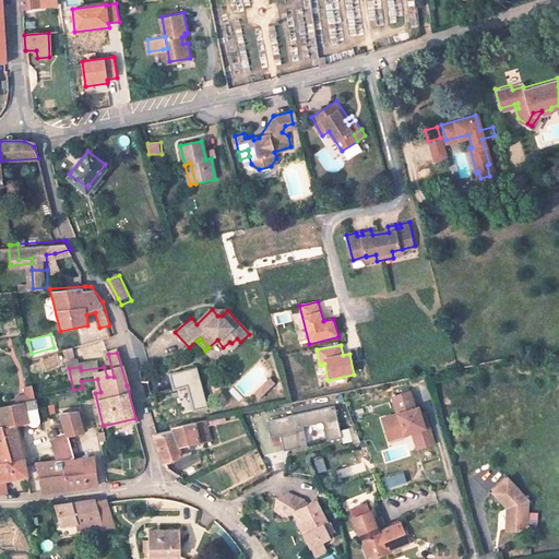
[(174,390),(188,387),(194,411),(207,407),(197,368),(170,375),(174,390)]
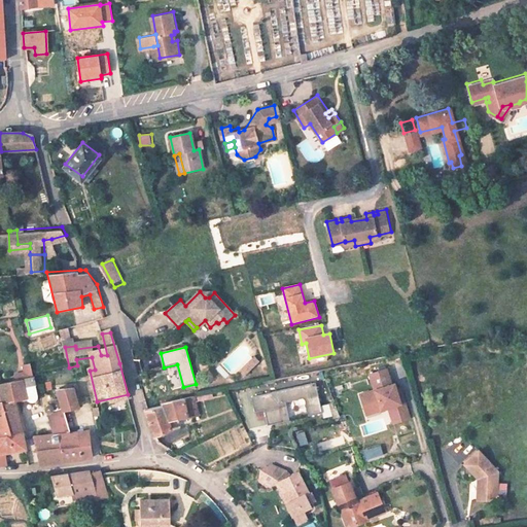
[(245,376),(261,360),(256,356),(241,371),(245,376)]
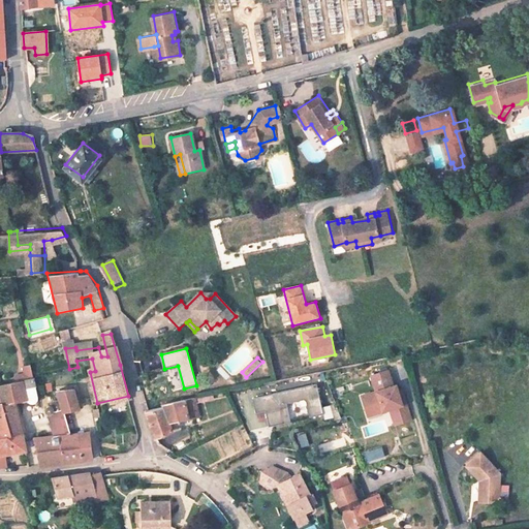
[(32,366),(14,371),(18,381),(35,376),(32,366)]
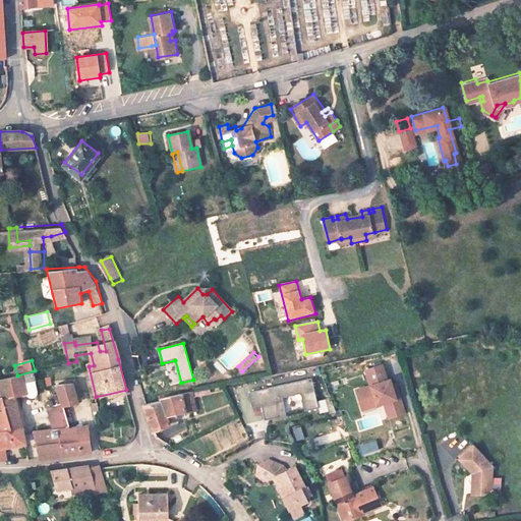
[(373,401),(377,403),(386,400),(390,416),(406,411),(400,391),(396,393),(393,383),(391,377),(388,378),(384,361),(366,366),(371,383),(357,387),(361,402),(373,399),(373,401)]
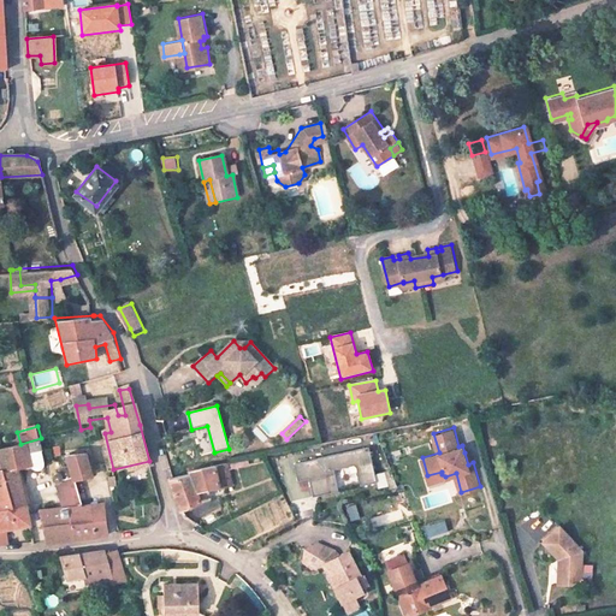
[(49,466),(45,443),(3,452),(15,513),(29,509),(27,497),(29,497),(24,472),(49,466)]
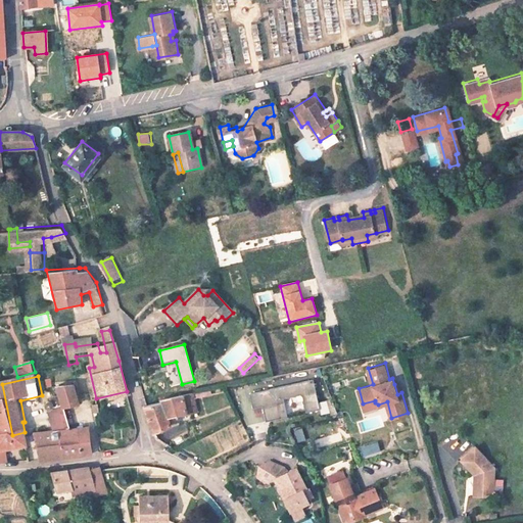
[(319,402),(314,379),(264,390),(267,405),(266,405),(266,407),(267,407),(268,413),(267,413),(268,417),(272,416),(272,415),(283,413),(283,414),(286,413),(286,412),(285,412),(283,402),(284,402),(283,397),(289,396),(289,395),(296,393),(297,395),(302,394),(303,395),(304,396),(305,396),(305,399),(304,399),(305,407),(306,406),(307,409),(306,410),(306,413),(321,410),(319,402)]
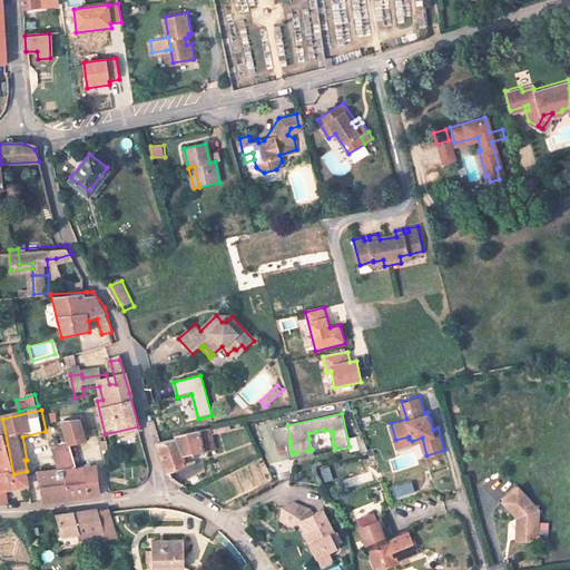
[(87,435),(82,416),(68,420),(69,426),(75,446),(88,442),(87,435)]
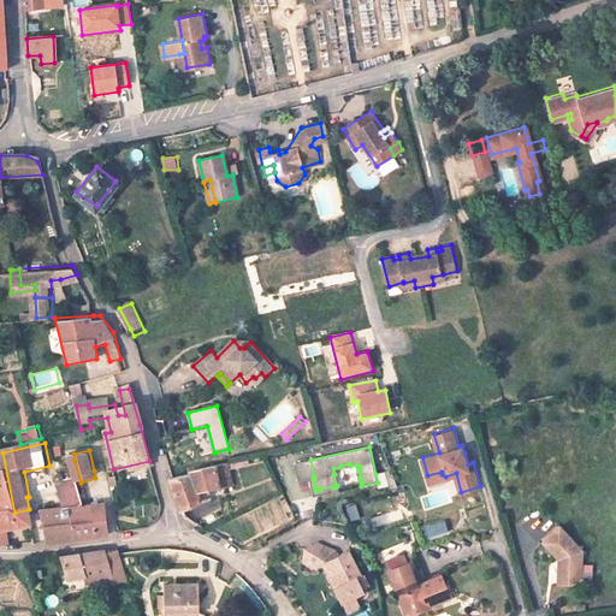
[(0,515),(15,513),(3,452),(0,452),(0,515)]
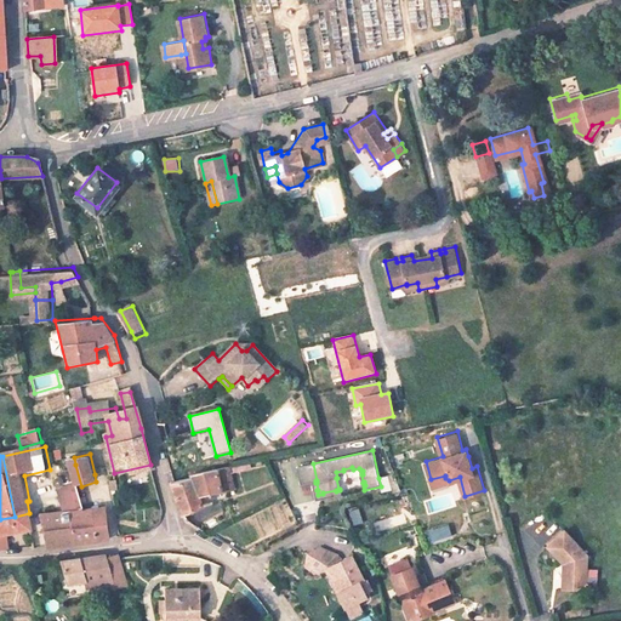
[(317,480),(313,463),(300,466),(300,465),(297,466),(297,467),(301,485),(303,484),(302,483),(315,480),(317,480)]
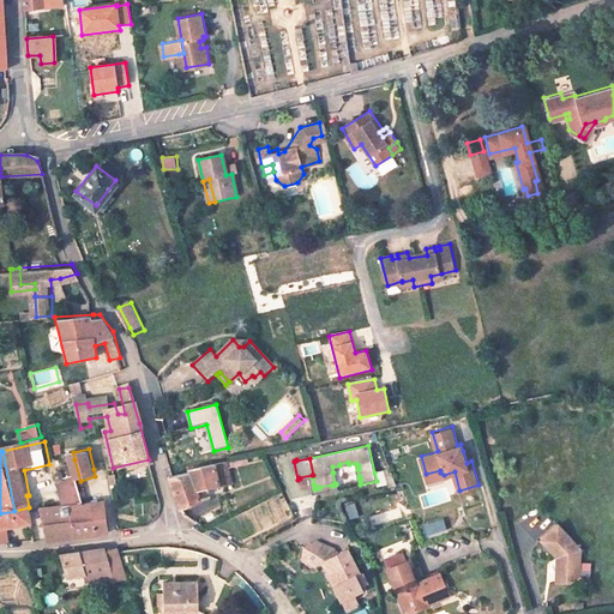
[(89,510),(80,481),(74,459),(65,461),(67,476),(53,480),(60,515),(76,512),(89,510)]
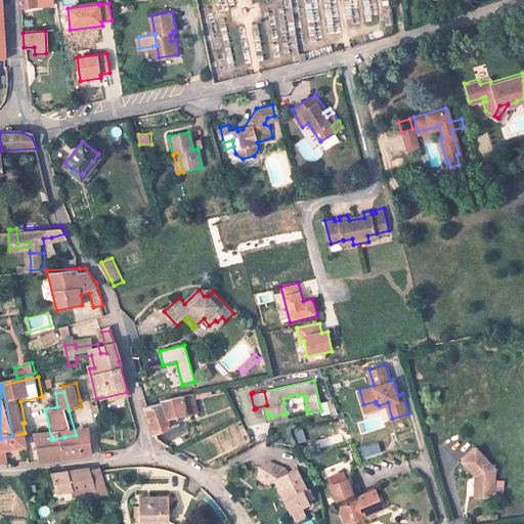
[(197,412),(192,396),(148,405),(145,406),(150,424),(154,432),(174,427),(172,419),(197,412)]
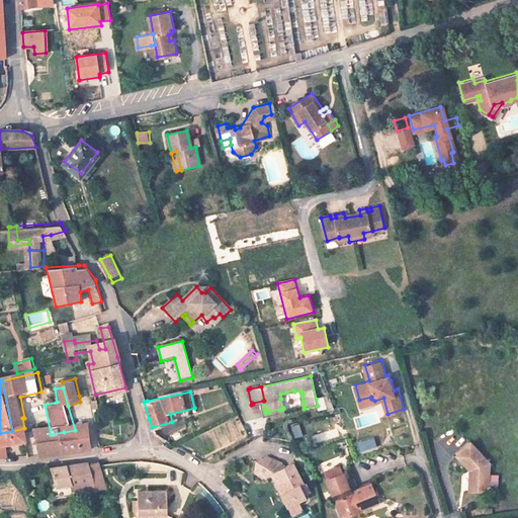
[(316,399),(318,406),(319,411),(327,409),(329,412),(335,410),(329,396),(316,399)]
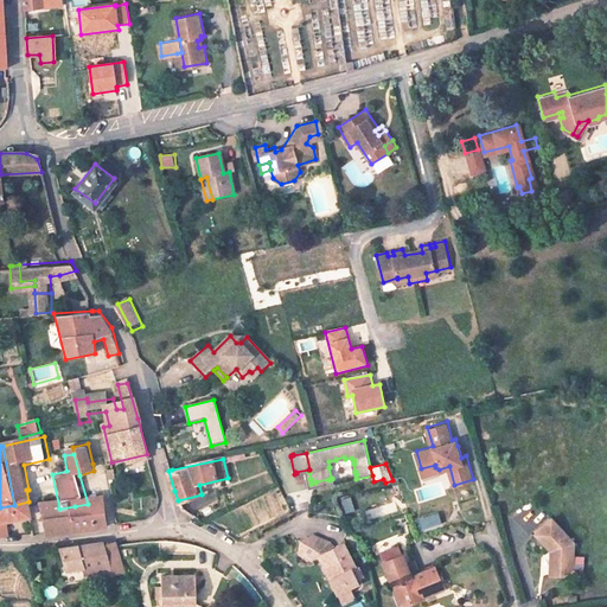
[(435,465),(421,468),(423,474),(439,470),(435,467),(435,465)]
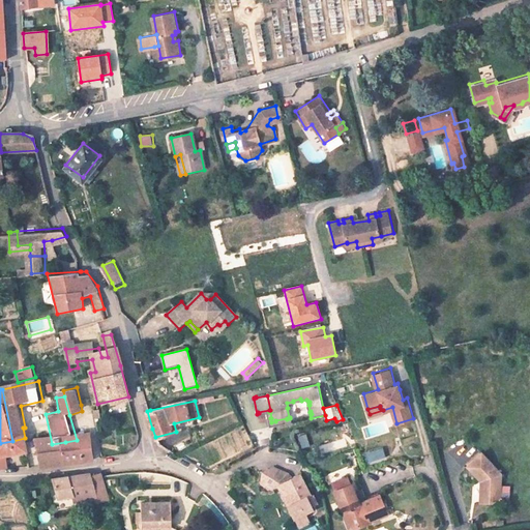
[(52,444),(46,414),(43,414),(51,444),(52,444)]
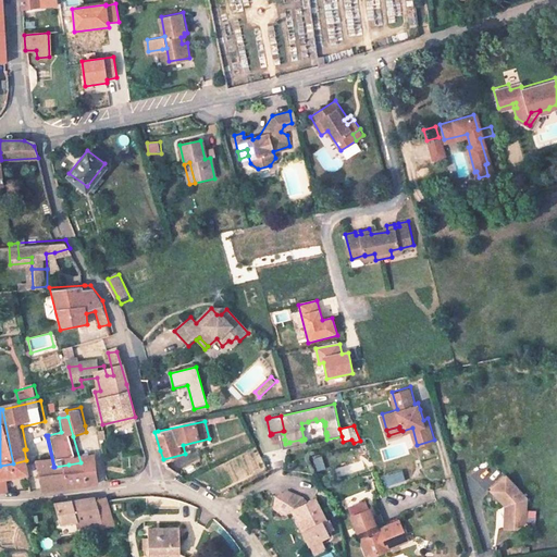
[(292,446),(287,453),(297,459),(301,452),(292,446)]
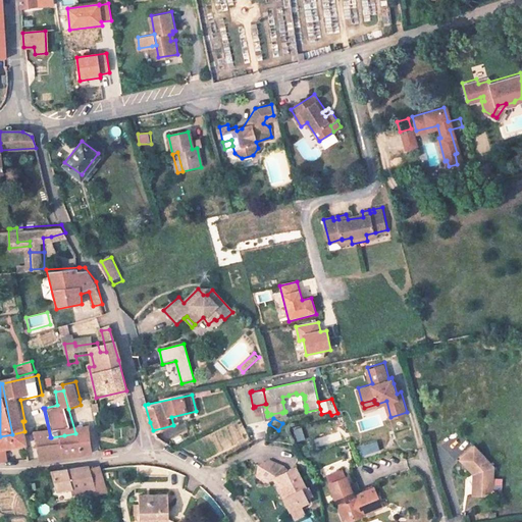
[(341,428),(338,419),(313,424),(315,434),(341,428)]
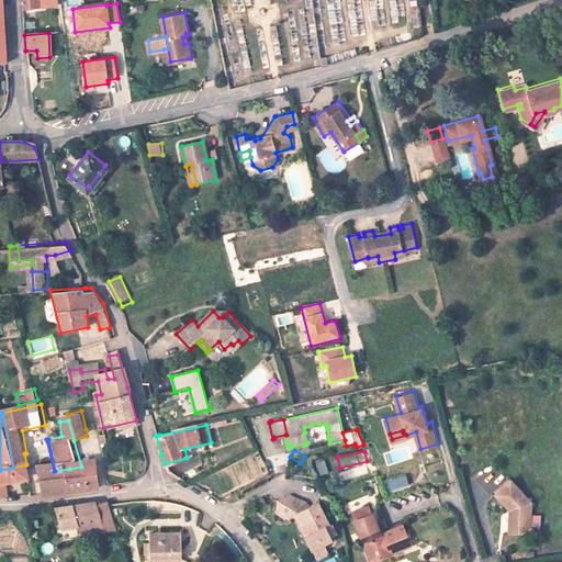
[(0,470),(0,502),(0,503),(9,503),(10,503),(7,486),(31,481),(26,464),(13,468),(0,470)]
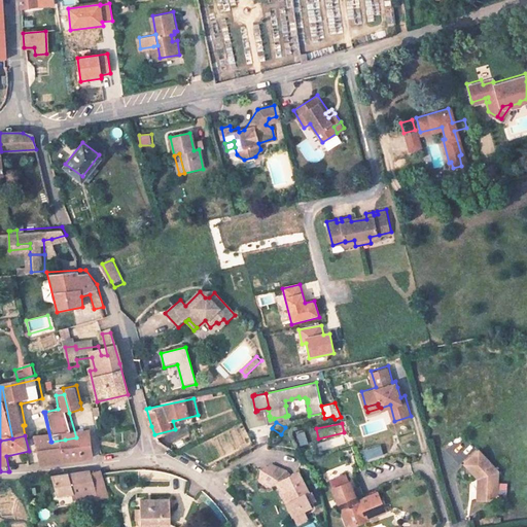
[(99,459),(95,435),(82,436),(86,461),(99,459)]
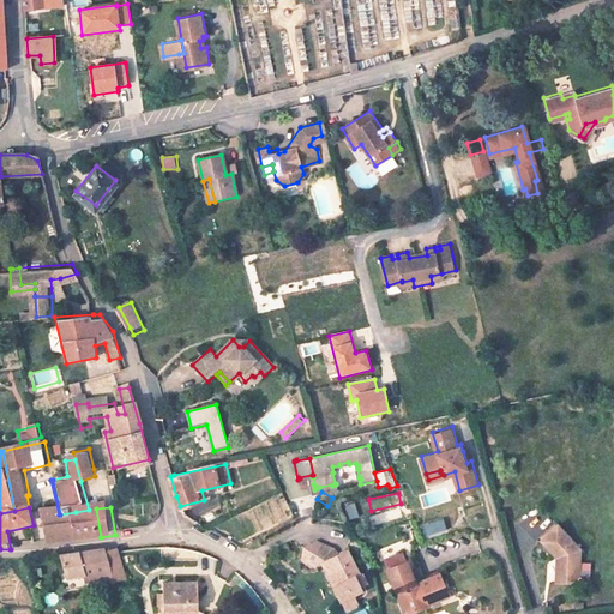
[(101,537),(96,509),(89,510),(76,512),(80,541),(91,539),(101,537)]
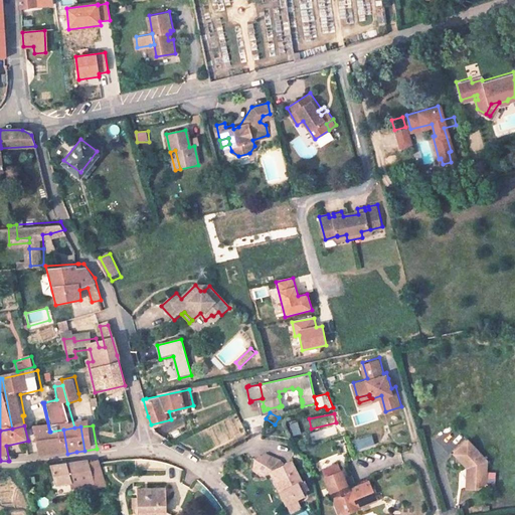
[(67,454),(63,430),(50,432),(51,434),(39,436),(43,453),(44,458),(50,457),(64,455),(67,454)]
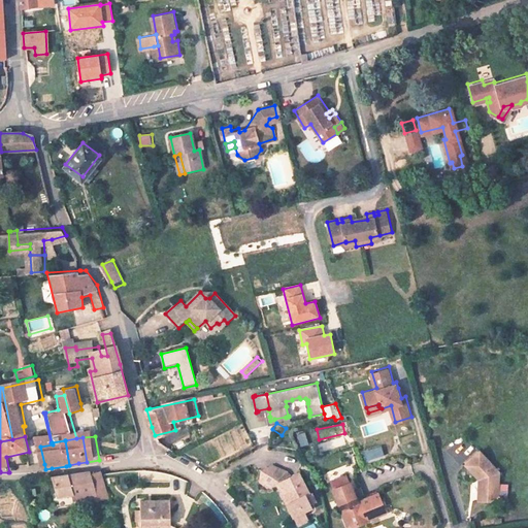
[(364,461),(383,456),(380,447),(361,452),(364,461)]
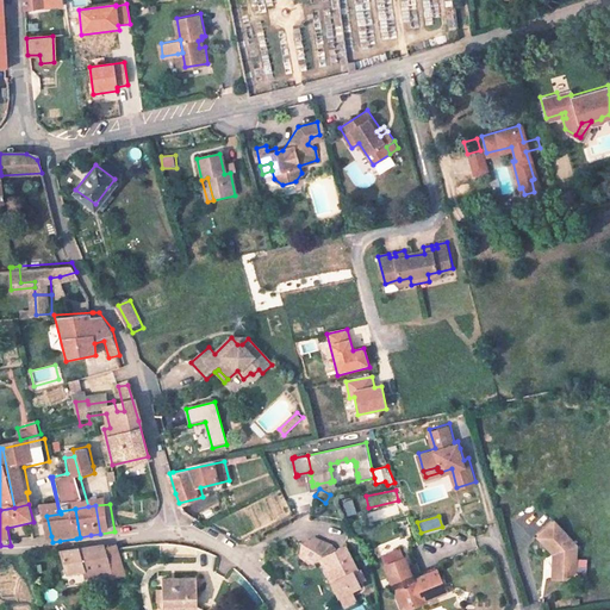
[(583,549),(559,526),(541,541),(556,555),(558,554),(560,556),(561,562),(556,562),(556,583),(571,583),(577,578),(576,564),(583,562),(583,549)]
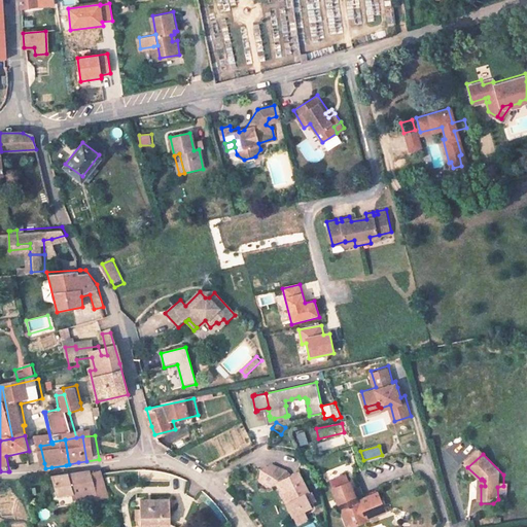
[(290,478),(273,460),(262,466),(272,483),(274,487),(277,485),(287,504),(283,506),(290,520),(308,510),(301,497),(307,494),(296,473),(290,478)]
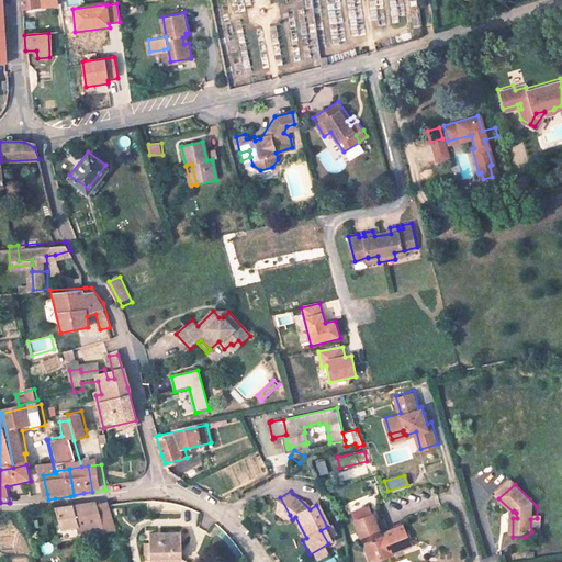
[(290,515),(280,497),(273,512),(281,519),(290,515)]
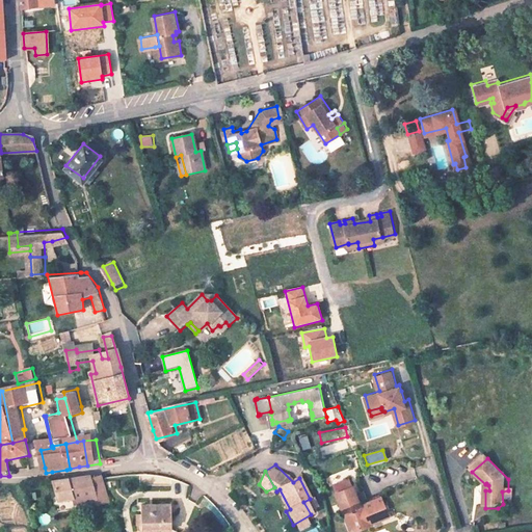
[(96,484),(95,480),(82,482),(71,484),(61,485),(56,485),(64,508),(91,502),(95,510),(104,508),(101,501),(96,484)]
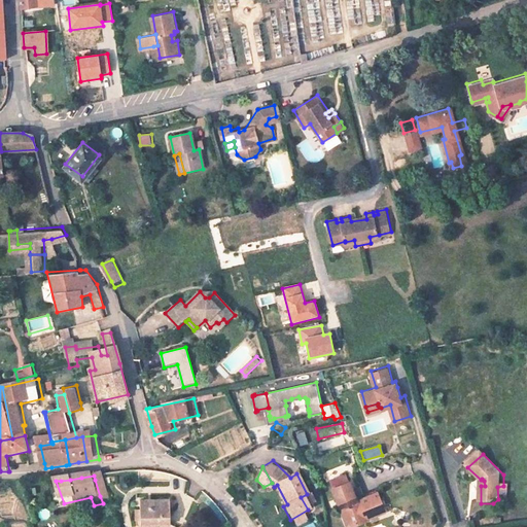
[(112,492),(109,482),(107,476),(95,480),(100,496),(112,492)]
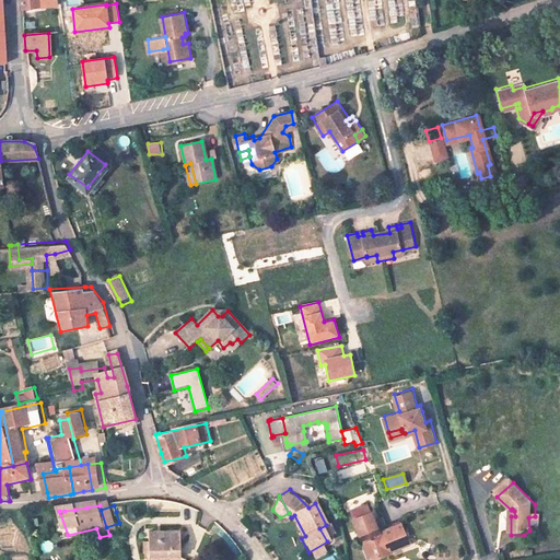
[(413,548),(406,528),(383,536),(376,514),(356,522),(363,546),(372,543),(376,559),(385,559),(395,557),(394,555),(413,548)]
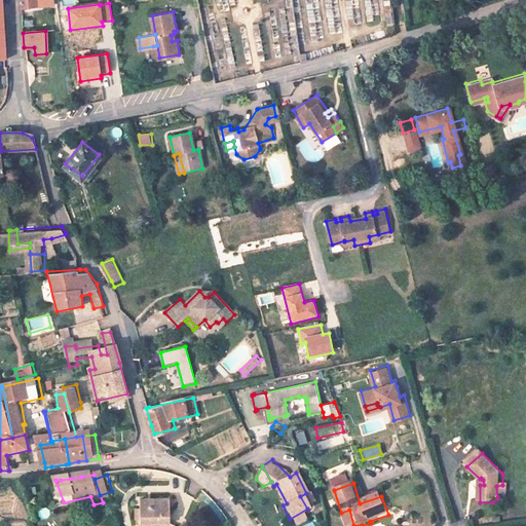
[(178,525),(174,501),(145,505),(147,525),(178,525)]
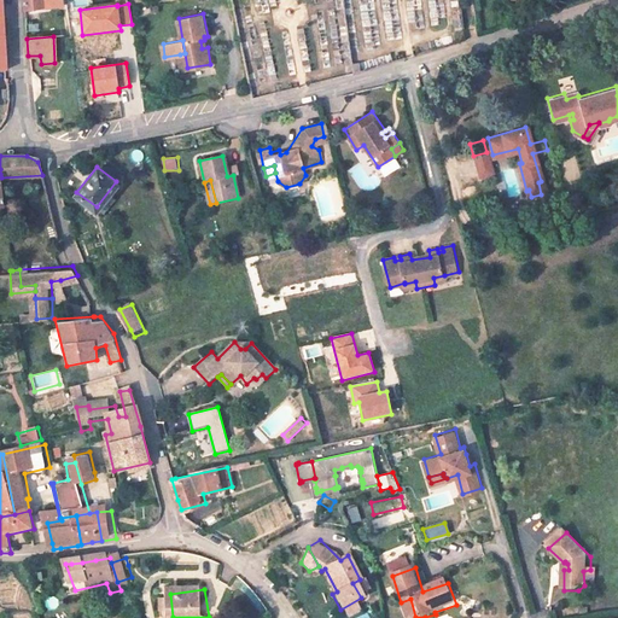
[(415,617),(410,599),(401,602),(406,617),(415,617)]
